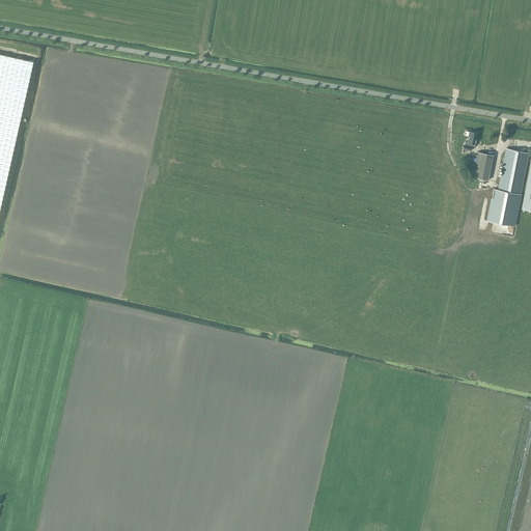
[(0,211),(34,61),(0,53),(0,211)]
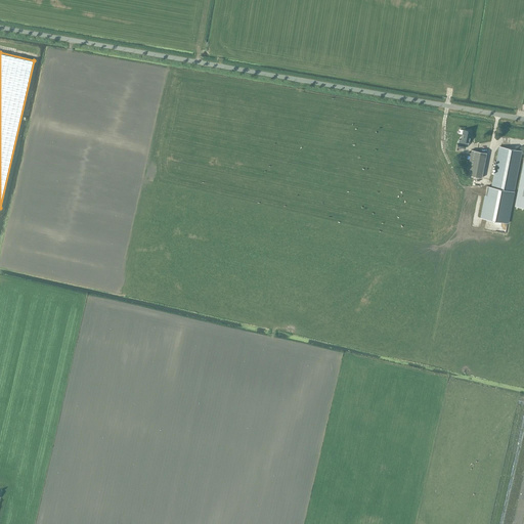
[(466,141),(469,142),(470,135),(471,136),(472,131),(471,131),(471,130),(469,130),(468,130),(464,129),(463,134),(463,133),(462,140),(461,139),(460,143),(457,142),(457,146),(464,148),(465,144),(466,141)]
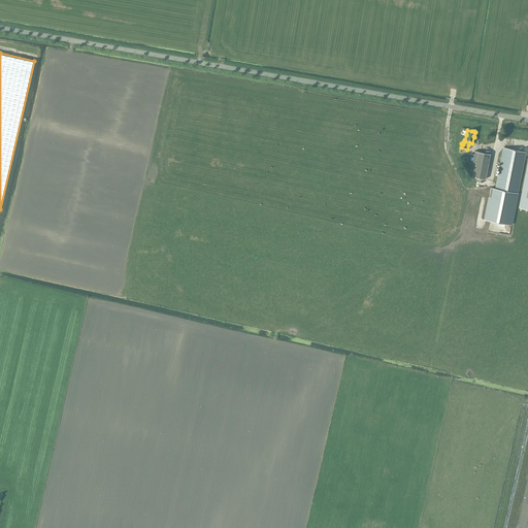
[(495,189),(491,188),(484,220),(510,225),(525,152),(503,147),(499,166),(500,166),(495,189)]
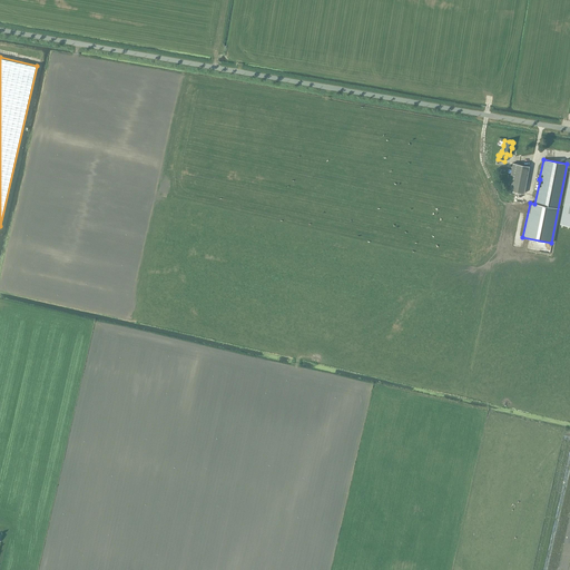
[(512,163),(510,178),(508,190),(523,194),(529,166),(512,163)]
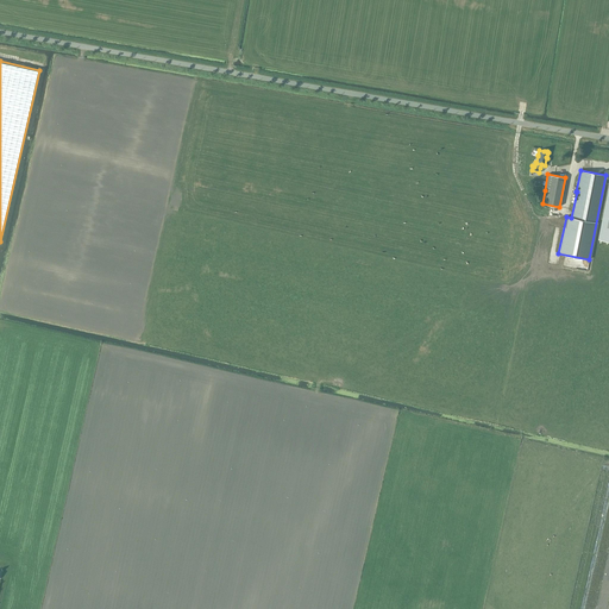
[(608,188),(602,225),(598,239),(608,240),(608,188)]
